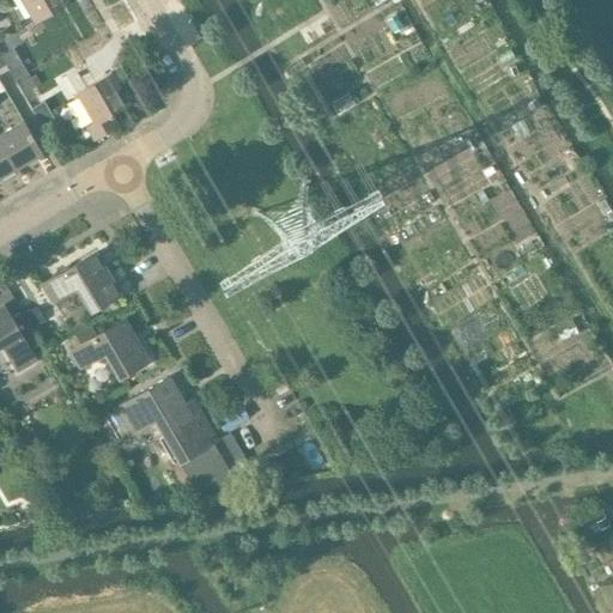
[(19,0),(31,19),(62,0),(19,0)]
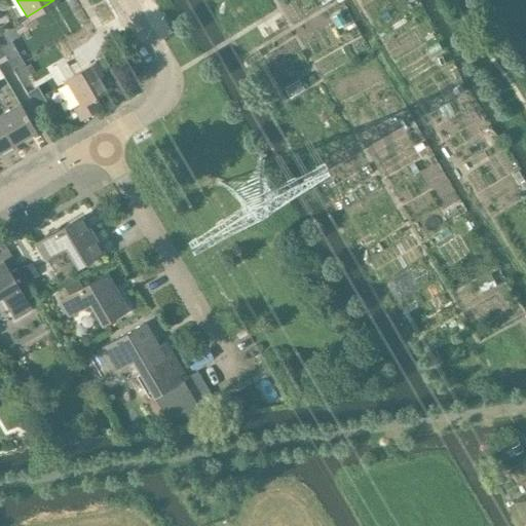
[(0,48),(6,59),(16,52),(10,42),(0,48)]
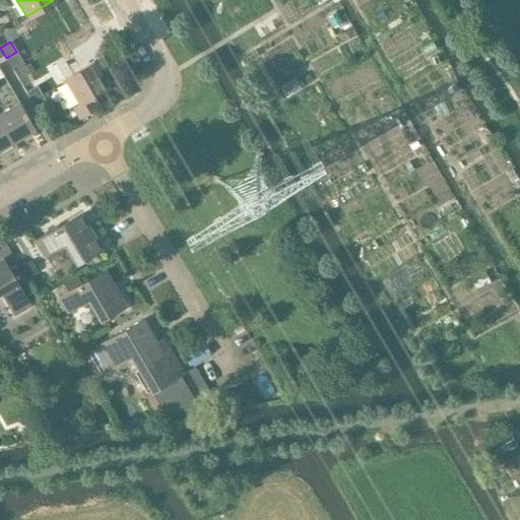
[(16,52),(6,58),(12,68),(22,63),(16,52)]
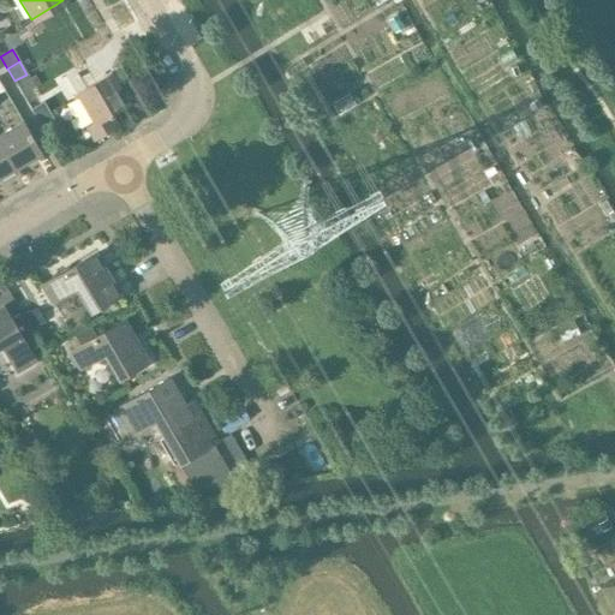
[(112,77),(78,97),(94,124),(85,129),(93,141),(117,126),(111,114),(127,105),(112,77)]
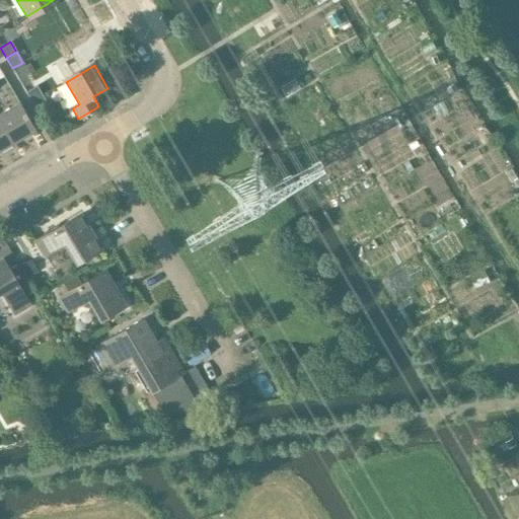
[(373,65),(362,71),(366,80),(377,74),(373,65)]
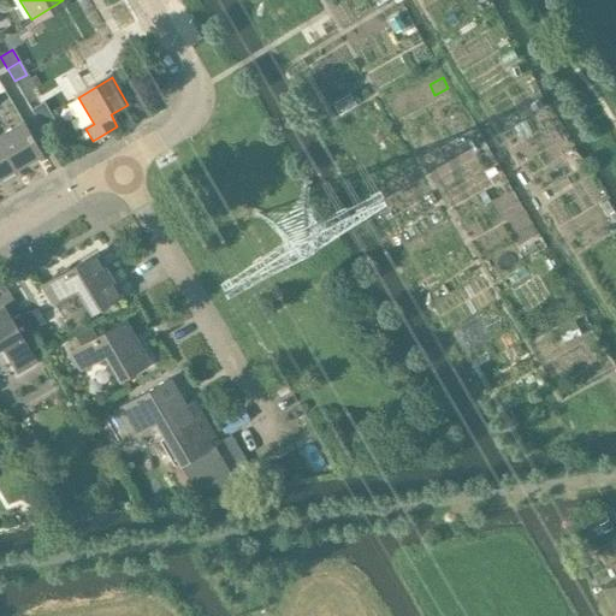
[(31,110),(39,120),(51,114),(43,102),(31,110)]
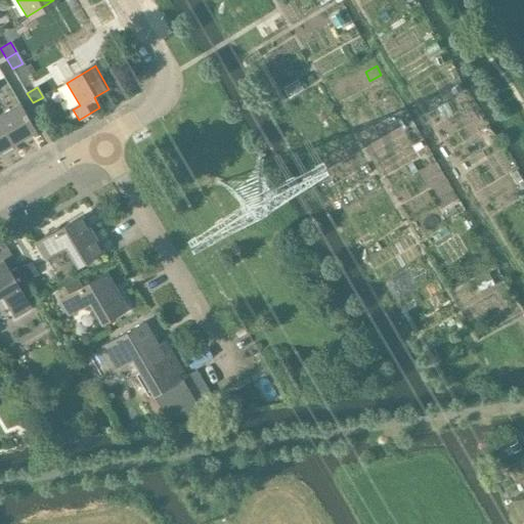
[(43,97),(33,102),(39,114),(49,107),(43,97)]
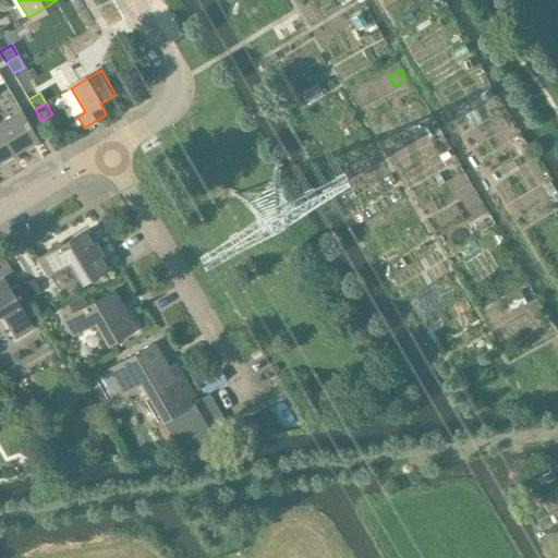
[(476,109),(463,118),(471,129),(484,121),(476,109)]
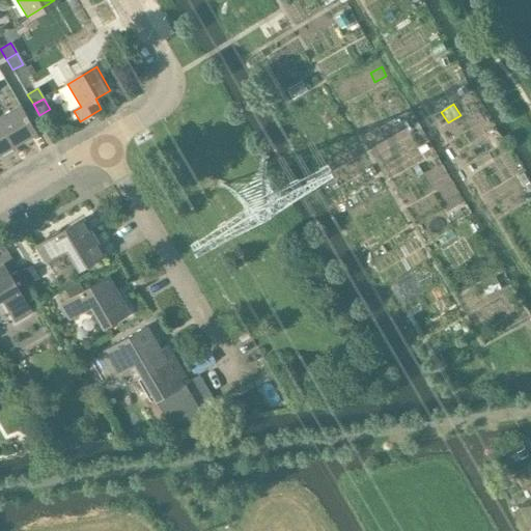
[(21,105),(0,116),(0,122),(14,146),(36,133),(21,105)]
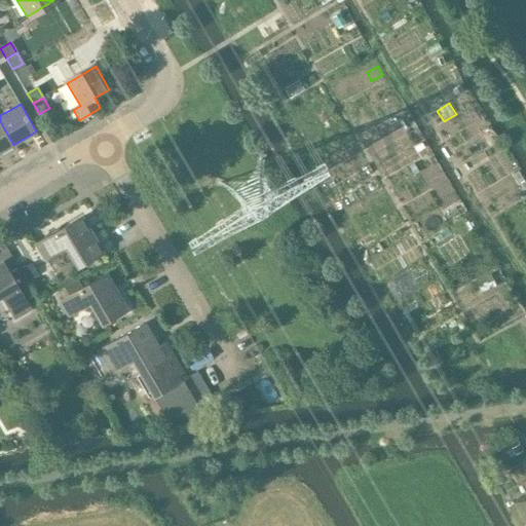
[(0,121),(0,152),(13,145),(0,121)]
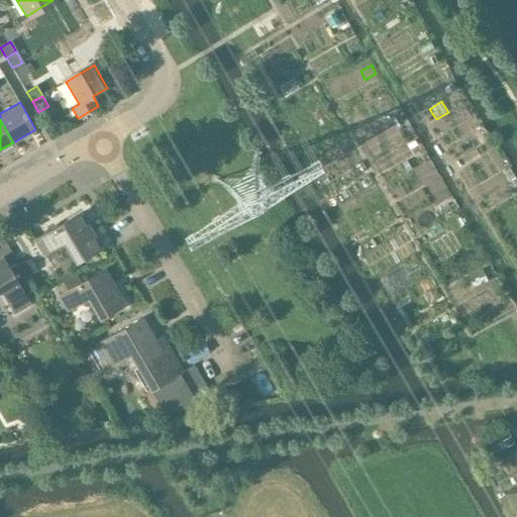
[(34,239),(42,253),(64,241),(76,263),(101,248),(81,213),(34,239)]
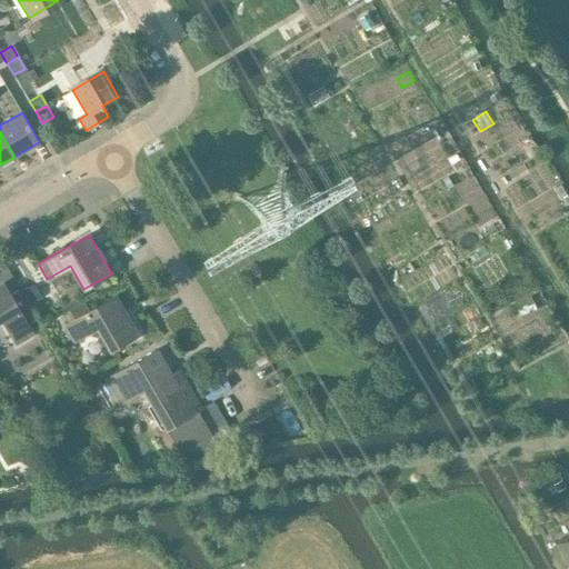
[(35,285),(21,293),(30,307),(43,299),(35,285)]
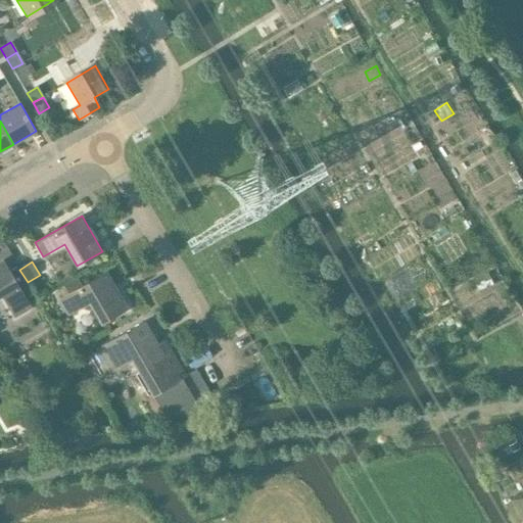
[(25,281),(20,273),(16,275),(14,271),(9,273),(2,263),(0,263),(0,295),(2,294),(15,316),(29,307),(25,299),(33,295),(25,281)]
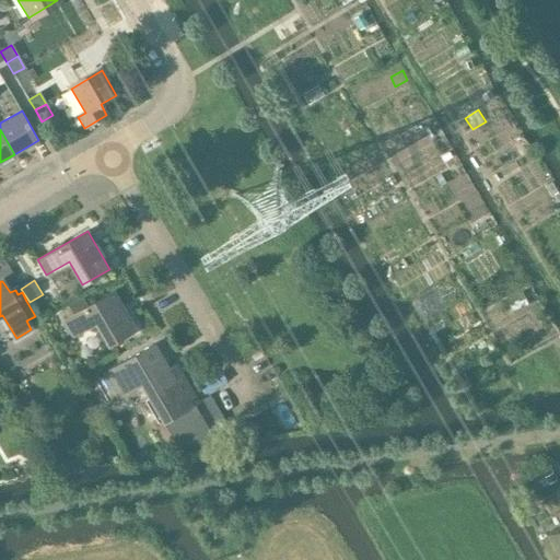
[(113,292),(63,322),(72,336),(94,323),(108,346),(135,330),(113,292)]
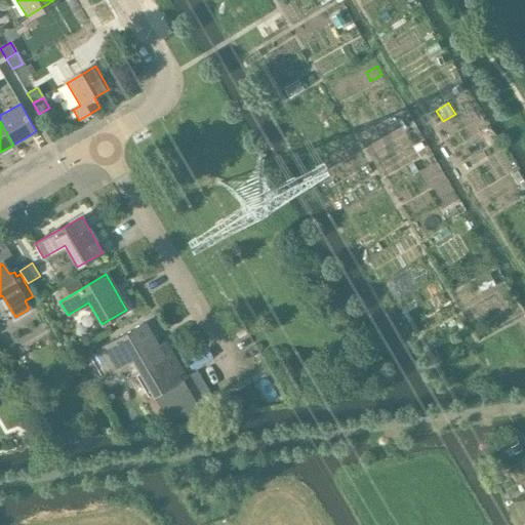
[(488,274),(475,282),(481,293),(494,285),(488,274)]
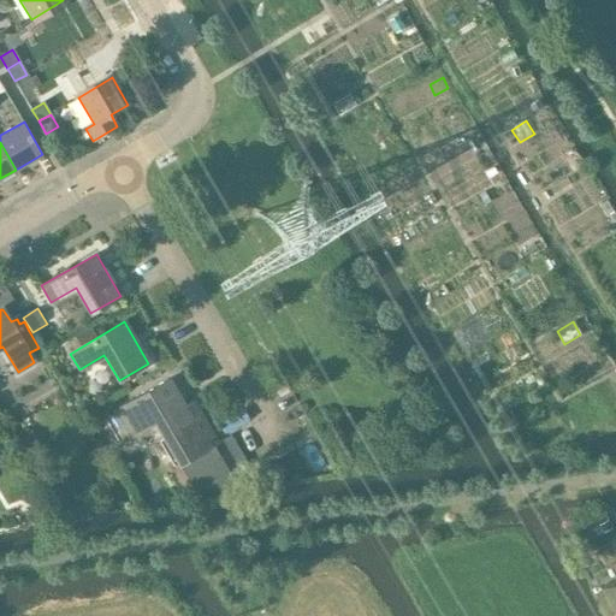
[(169,379),(116,410),(130,437),(154,422),(179,465),(193,486),(212,475),(218,485),(234,483),(213,445),(217,443),(193,402),(185,407),(169,379)]
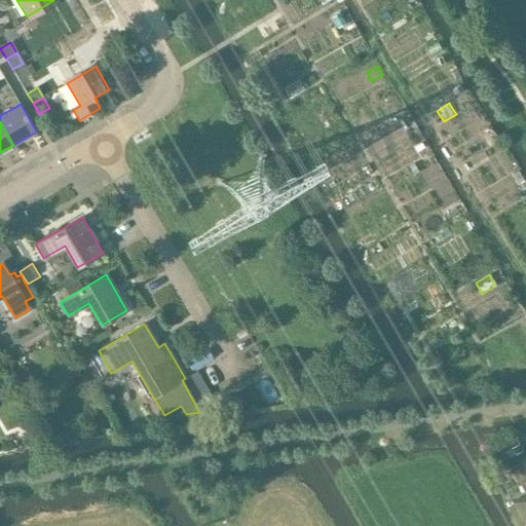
[(441,364),(435,351),(423,357),(430,369),(441,364)]
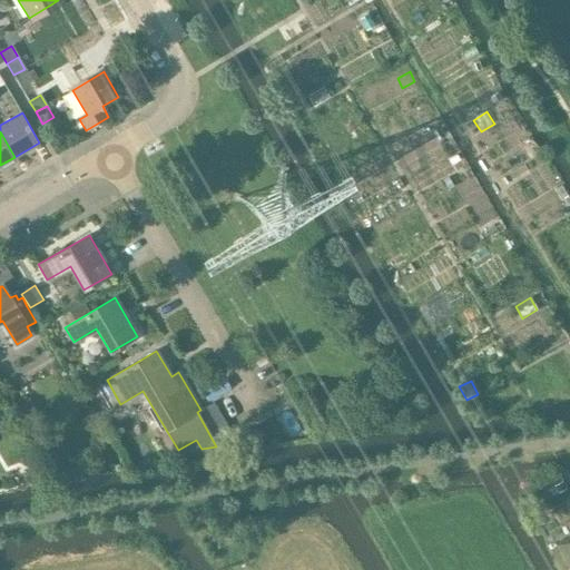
[(562,481),(553,487),(558,493),(567,489),(562,481)]
